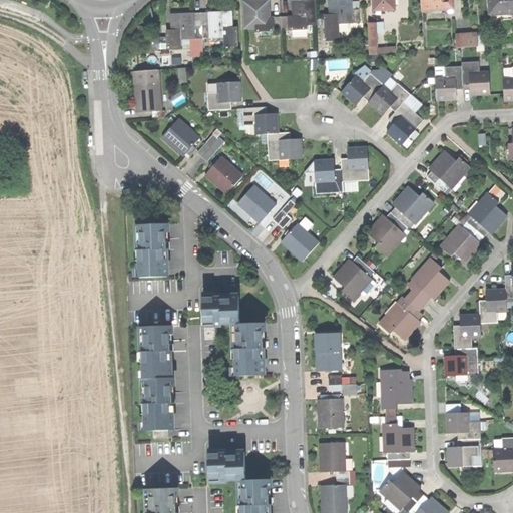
[(318,27),(316,0),(313,0),(303,0),(291,1),(292,13),(295,13),(296,17),(288,18),(289,32),(307,32),(307,27),(318,27)]
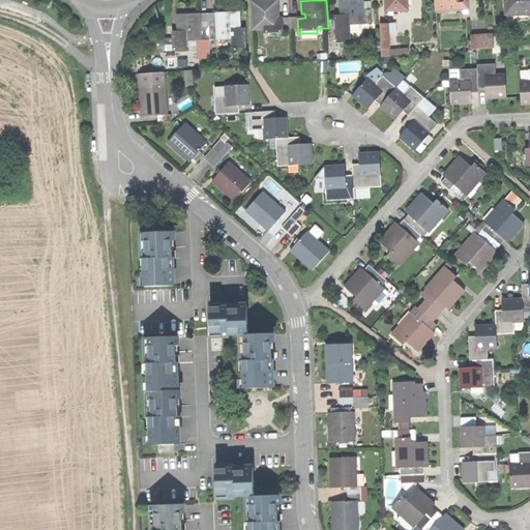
[(334,17),(335,43),(351,43),(350,25),(364,24),(363,10),(363,1),(362,0),(339,0),(340,12),(343,12),(343,16),(334,17)]
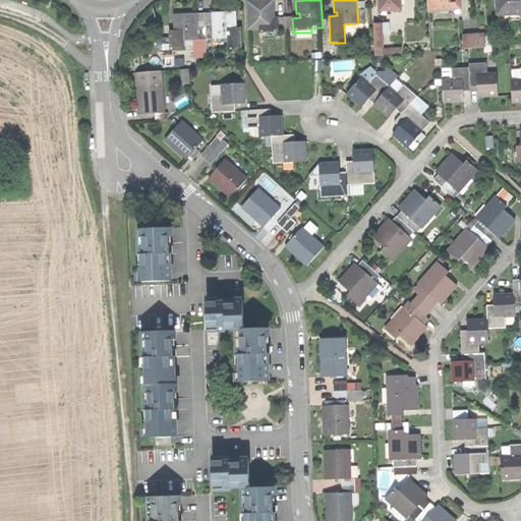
[(379,0),(380,16),(389,16),(388,12),(402,11),(402,5),(406,5),(406,0),(379,0)]
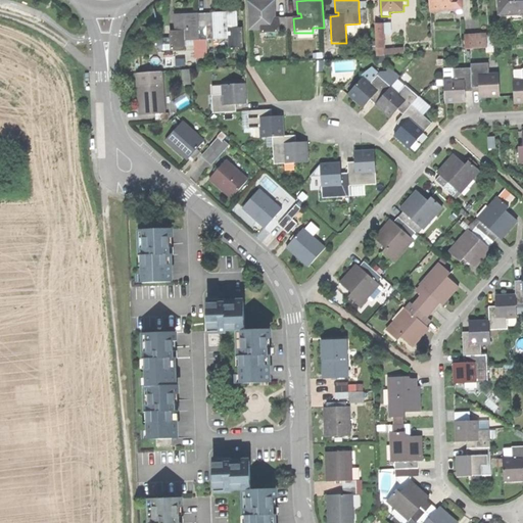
[(429,0),(430,11),(441,11),(443,14),(449,14),(452,10),(463,10),(462,0),(429,0)]
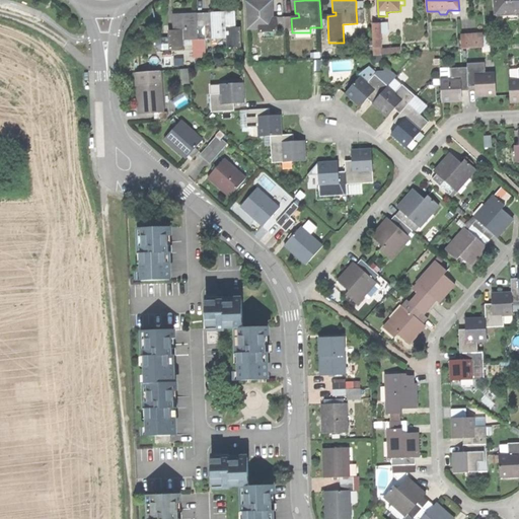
[(518,13),(518,0),(495,0),(496,15),(498,15),(499,21),(516,20),(516,13),(518,13)]
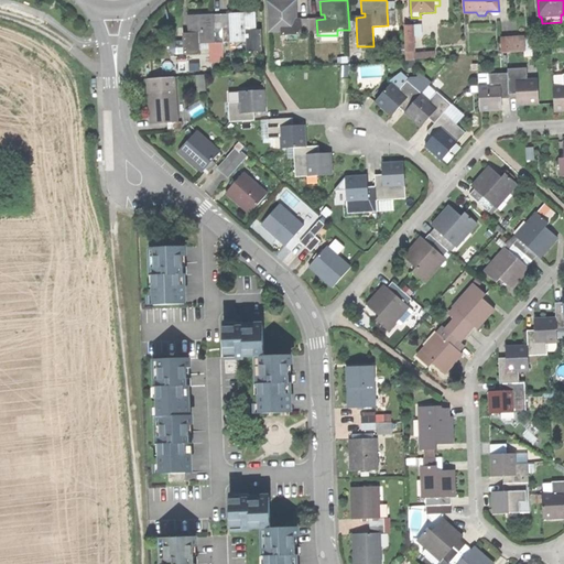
[(303,36),(302,20),(294,20),(294,14),(297,14),(296,3),(283,3),(269,4),(270,32),(281,32),(282,36),(303,36)]
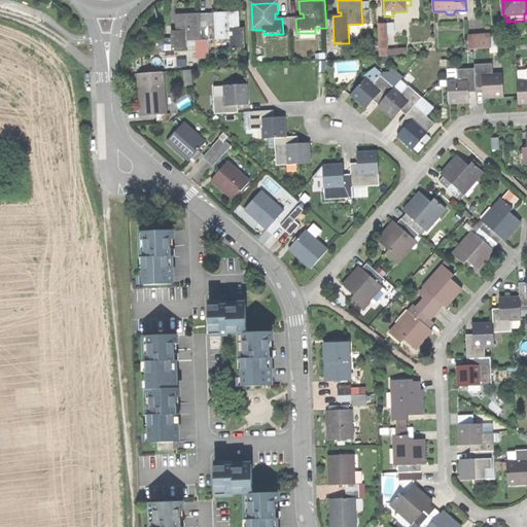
[(227,13),(215,14),(215,28),(216,40),(232,40),(232,49),(245,48),(245,29),(239,29),(238,25),(240,25),(240,13),(227,13)]
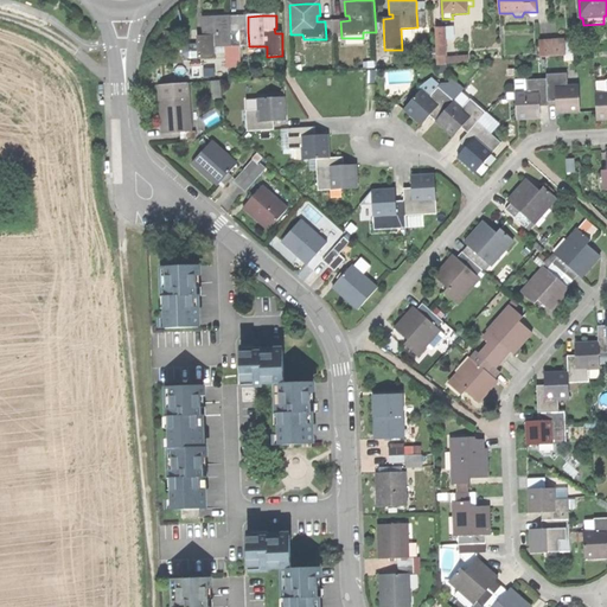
[(228,48),(231,48),(231,32),(230,17),(213,17),(202,18),(203,31),(206,31),(206,37),(197,37),(198,59),(215,59),(215,48),(228,48)]
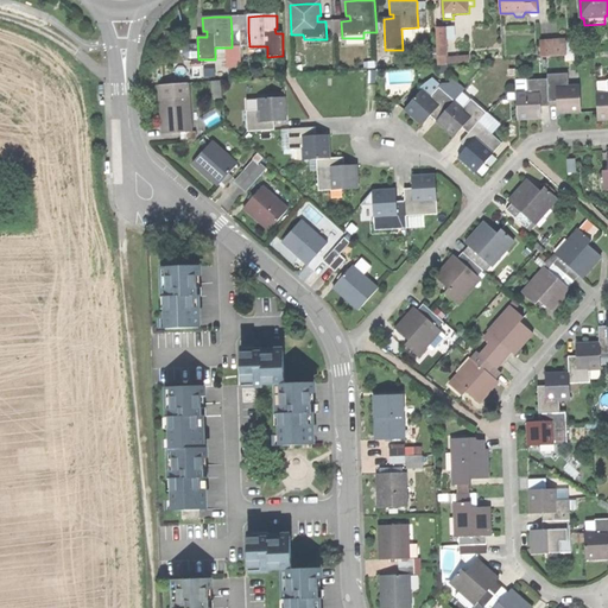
[(454,27),(436,29),(437,52),(437,57),(447,57),(447,40),(455,39),(454,27)]
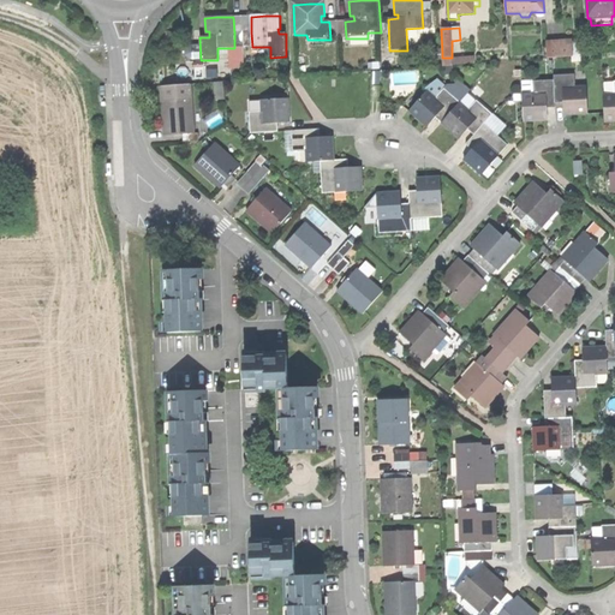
[(547,43),(548,59),(573,57),(573,46),(567,46),(557,46),(557,42),(547,43)]
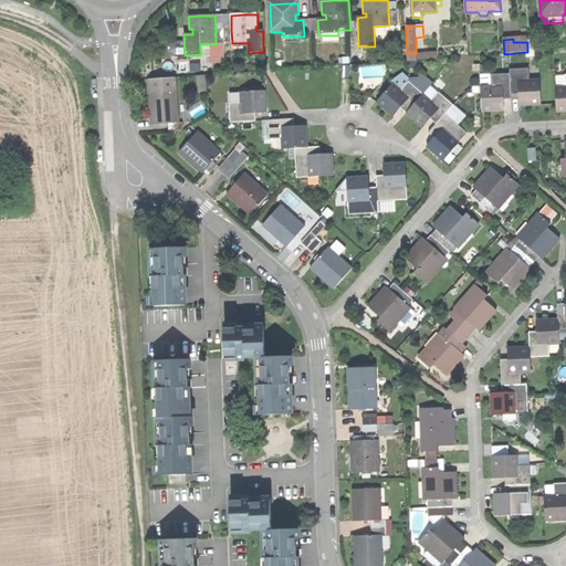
[(224,49),(223,44),(216,44),(212,44),(213,64),(224,64),(224,55),(224,49)]
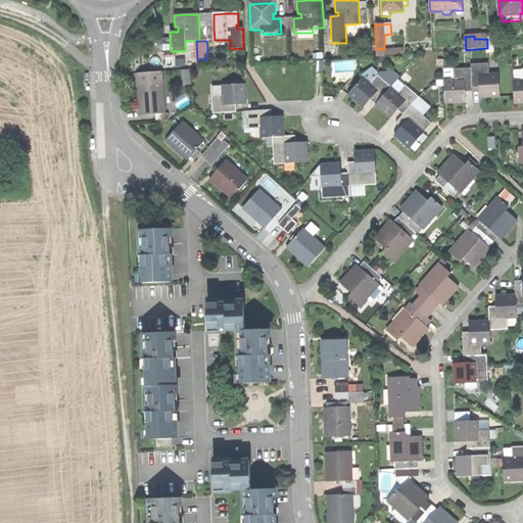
[(334,72),(357,69),(355,59),(333,61),(334,72)]
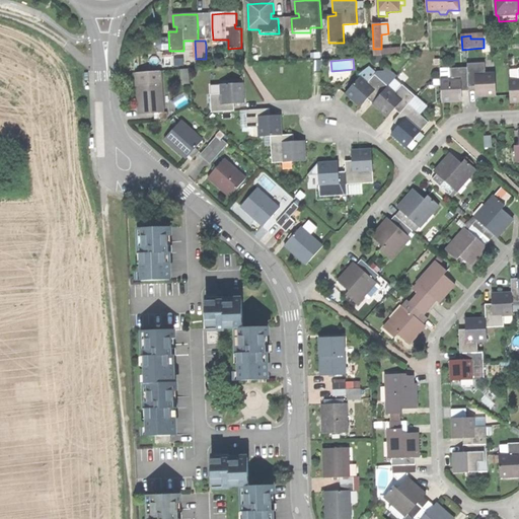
[(467,64),(468,68),(468,88),(476,87),(477,98),(488,97),(497,97),(496,74),(487,74),(487,63),(467,64)]
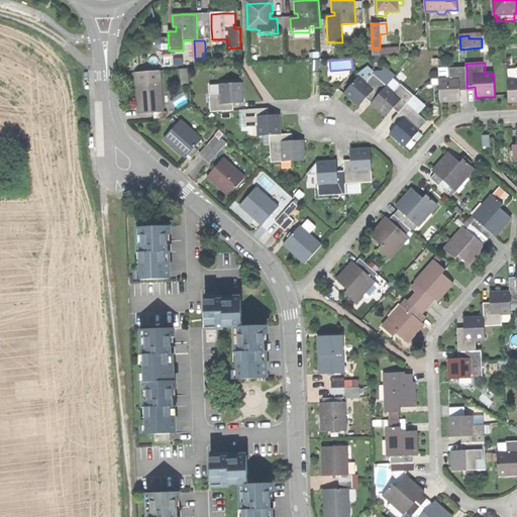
[(439,80),(440,103),(451,102),(460,102),(460,91),(468,91),(467,88),(467,68),(447,69),(448,80),(439,80)]
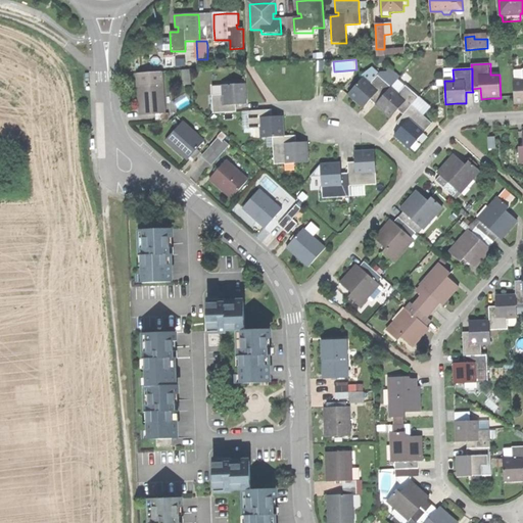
[(372,69),(364,78),(371,84),(378,76),(372,69)]
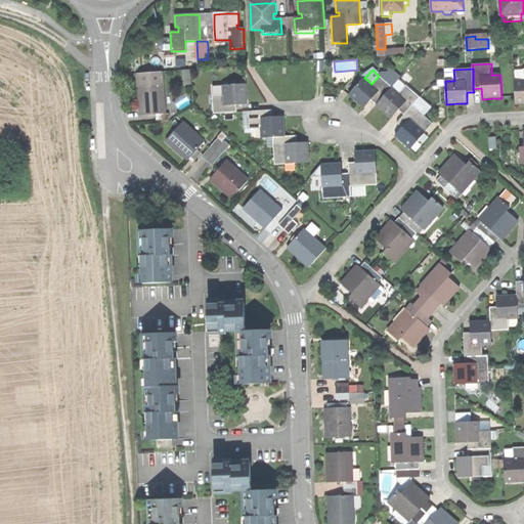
[(382,73),(379,76),(393,87),(400,79),(392,71),(389,74),(382,73)]
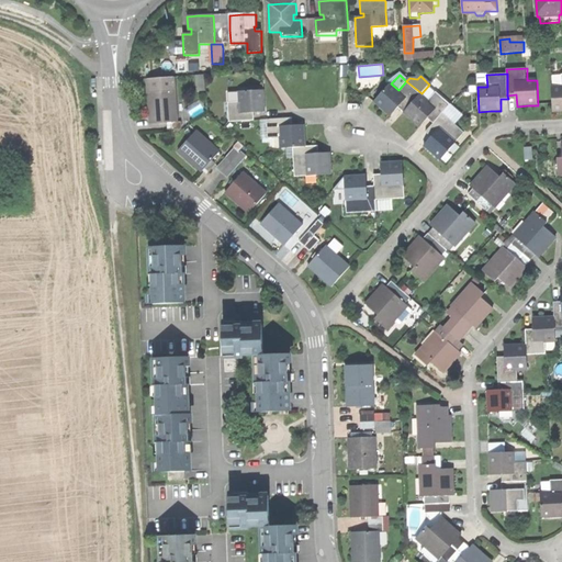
[(391,83),(374,102),(384,110),(391,116),(398,109),(404,113),(422,93),(406,81),(398,90),(391,83)]
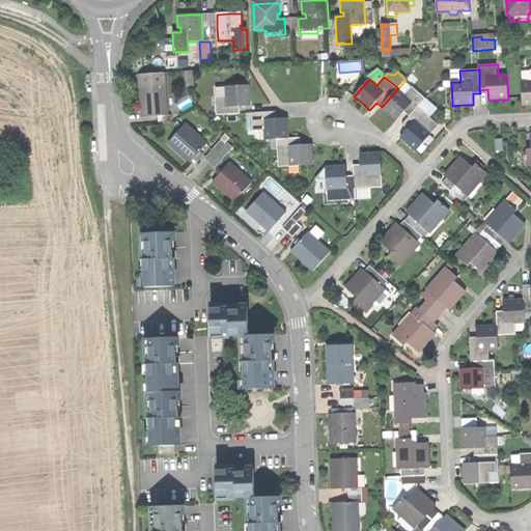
[(250,85),(226,86),(226,96),(216,96),(217,114),(242,113),(241,106),(251,105),(251,94),(250,85)]
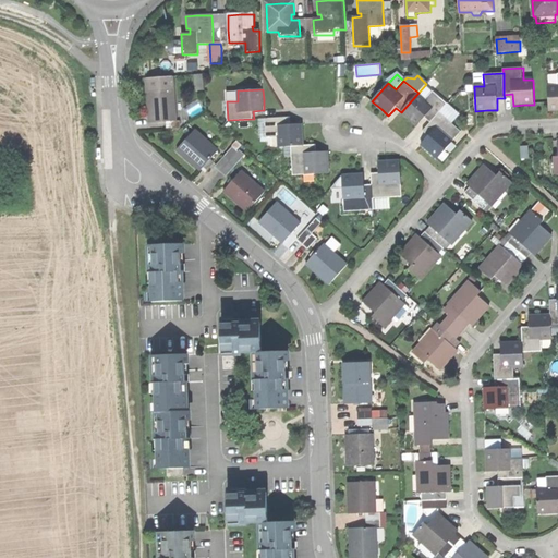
[(147,108),(148,122),(165,122),(173,122),(173,91),(147,91),(147,108)]
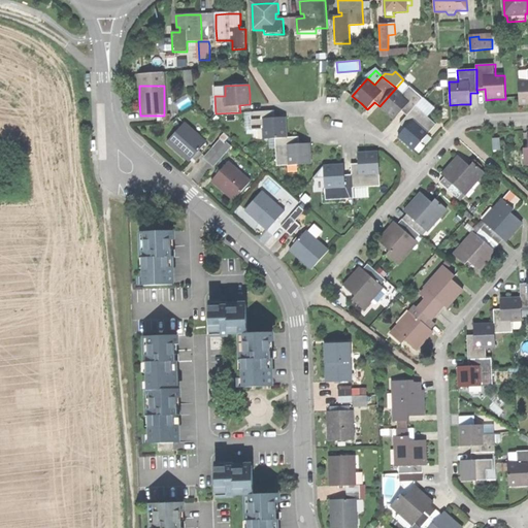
[(402,94),(396,88),(380,106),(388,113),(395,120),(401,111),(406,117),(416,106),(423,97),(409,86),(402,94)]
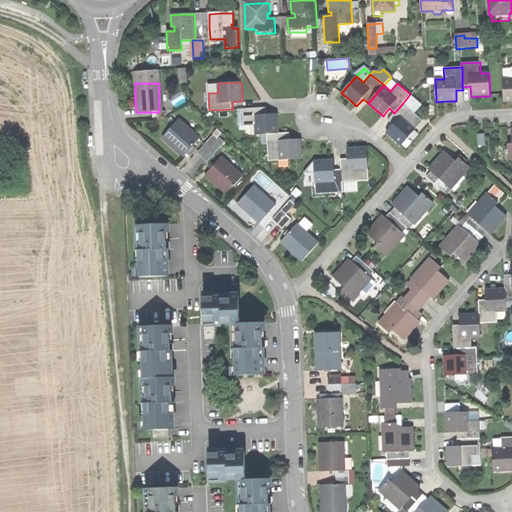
[(422,105),(410,94),(403,103),(415,113),(422,105)]
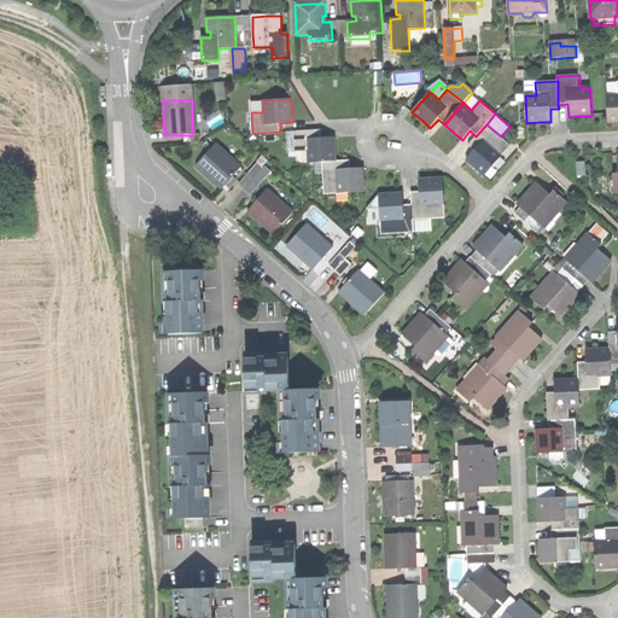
[(501,136),(487,124),(476,136),(468,145),(476,151),(467,161),(476,169),(485,176),(487,175),(493,168),(512,146),(501,136)]
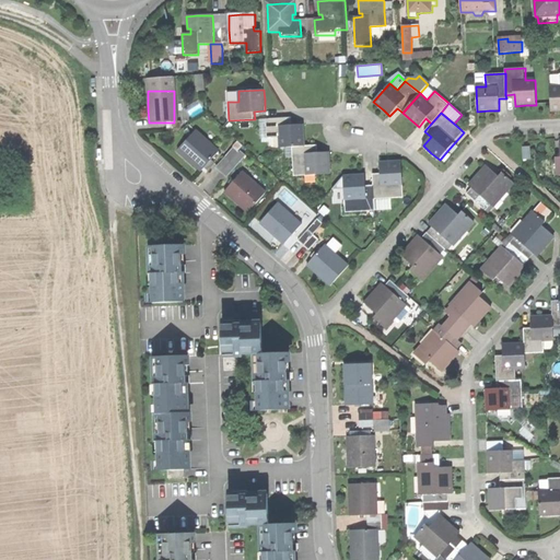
[(292,117),(267,118),(267,138),(279,137),(280,148),(293,148),(304,147),(304,135),(303,126),(292,126),(292,117)]
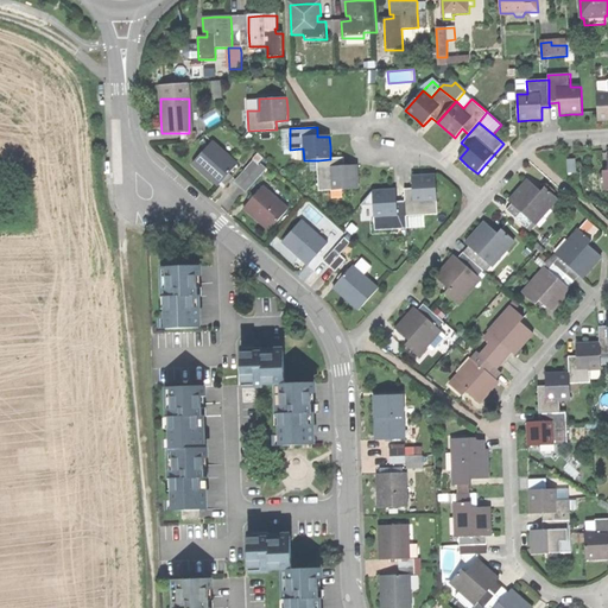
[(211,141),(192,164),(207,176),(219,187),(222,182),(229,175),(238,164),(211,141)]
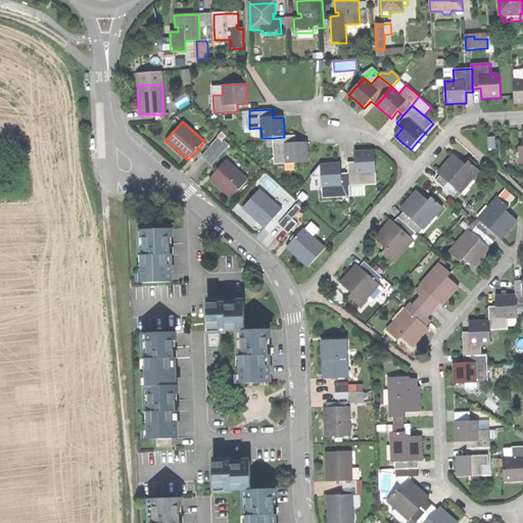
[(223,133),(218,138),(223,142),(224,141),(227,137),(223,133)]
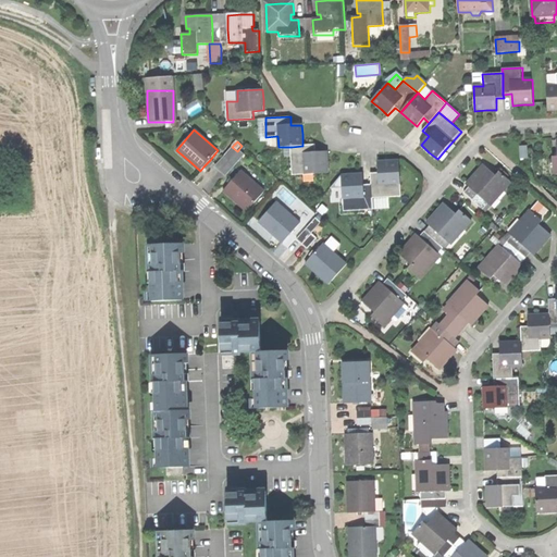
[(310,146),(302,146),(292,147),(293,174),(329,173),(327,151),(316,152),(316,146),(310,146)]
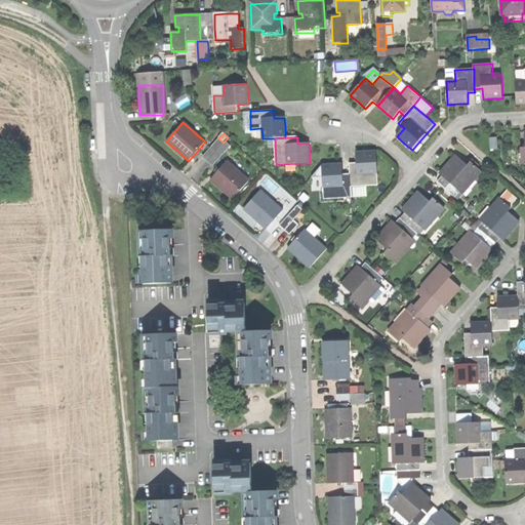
[(218,138),(210,148),(215,152),(224,143),(218,138)]
